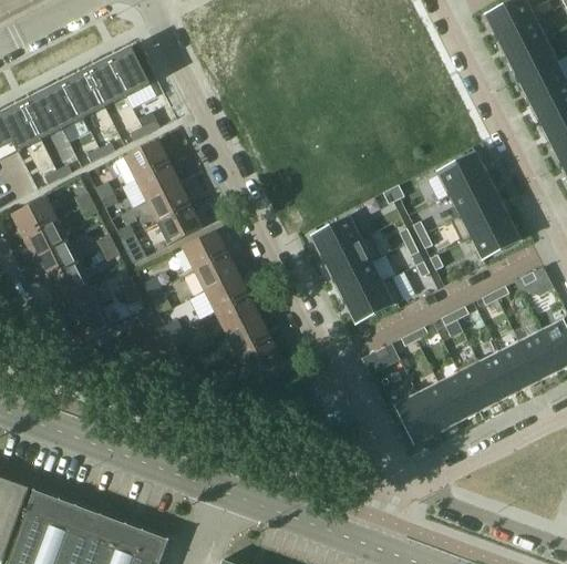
[(512,0),(484,14),(495,37),(533,18),(533,17),(524,0),(512,0)]
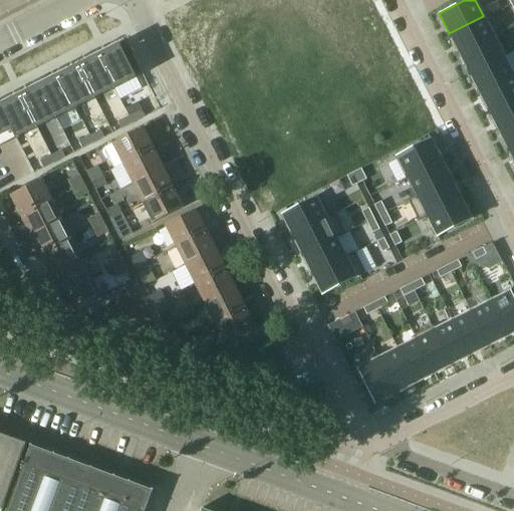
[(483,16),(449,33),(459,52),(493,35),(493,36),(502,32),(501,31),(492,11),(491,10),(483,15),(483,16)]
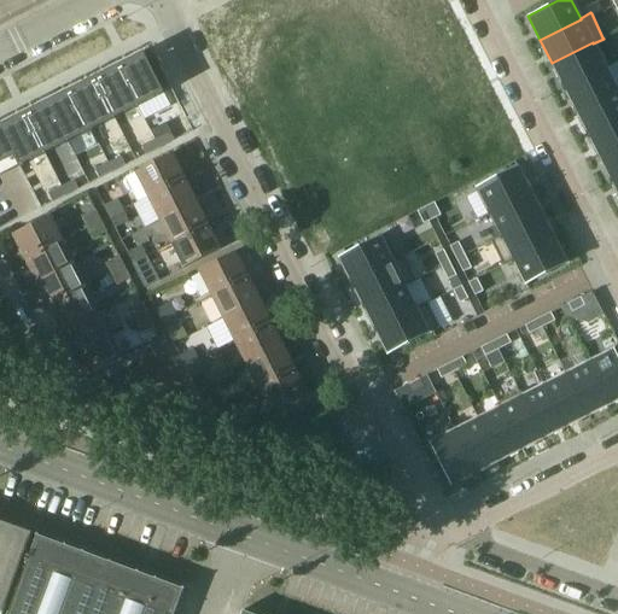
[(593,42),(552,63),(564,86),(605,65),(593,44),(593,42)]
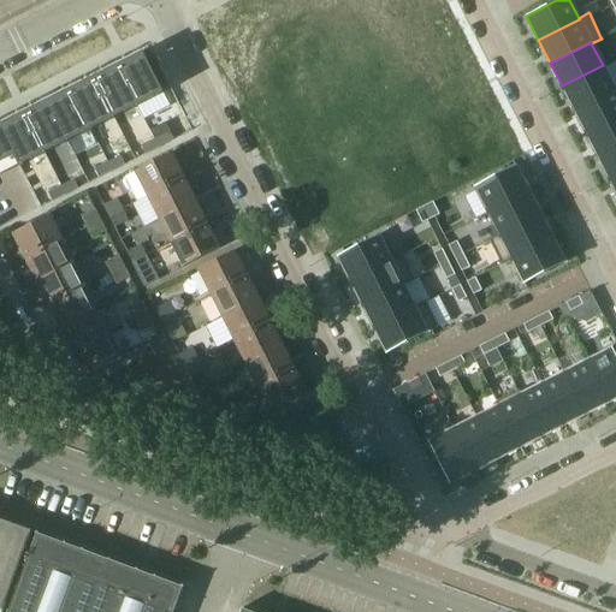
[(142,51),(117,63),(137,104),(163,90),(142,51)]
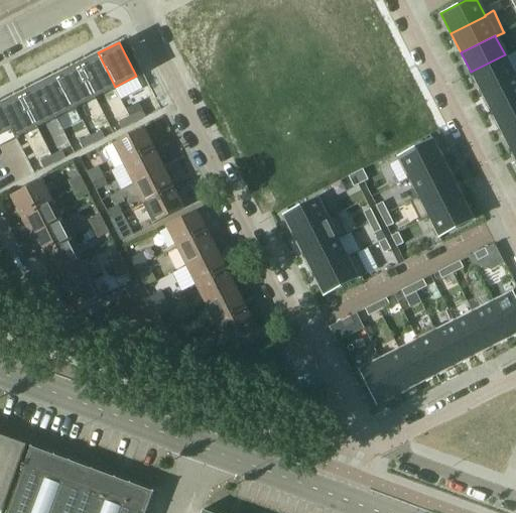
[(98,52),(79,62),(96,97),(115,87),(98,52)]
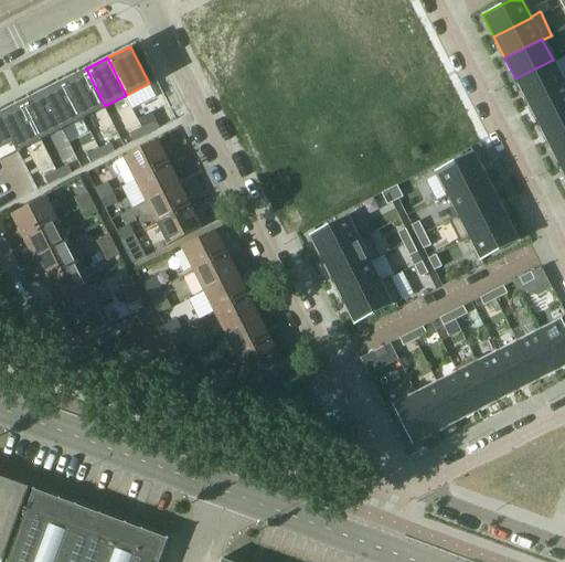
[(553,60),(515,78),(525,101),(563,81),(553,60)]
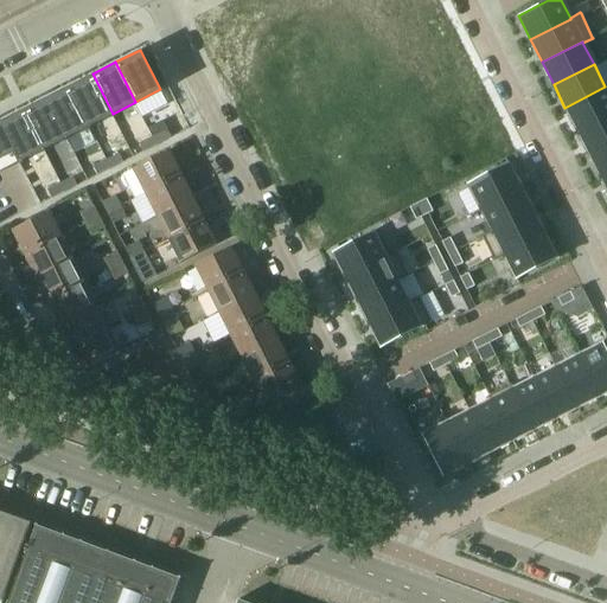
[(93,74),(68,85),(89,126),(113,114),(93,74)]
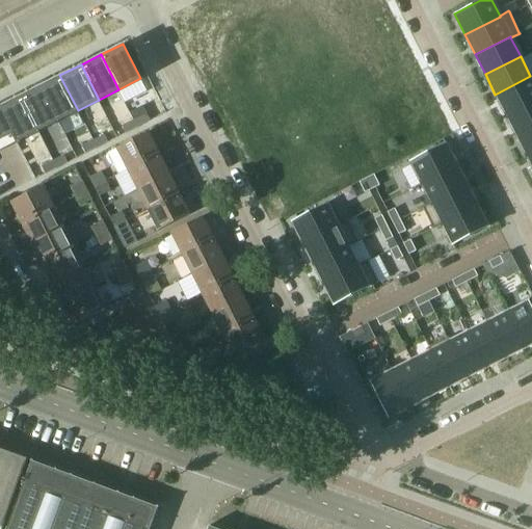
[(530,76),(495,95),(505,114),(531,100),(531,74),(530,76)]
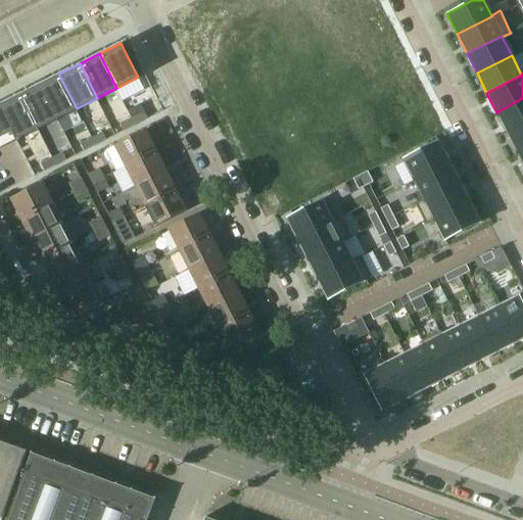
[(58,74),(39,84),(56,119),(77,108),(58,74)]
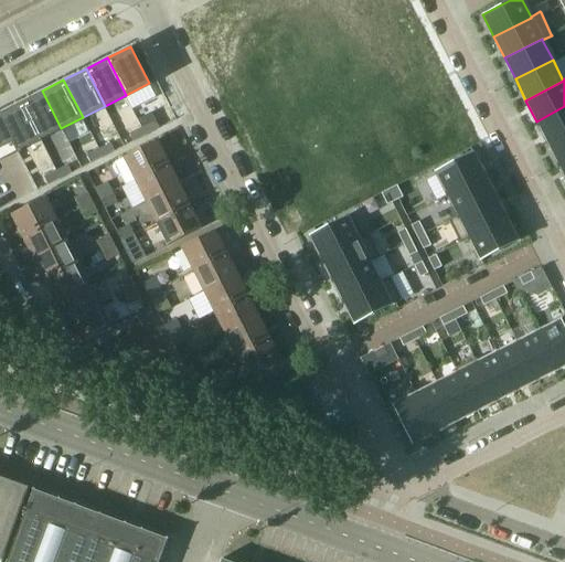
[(42,91),(21,102),(40,139),(61,128),(42,91)]
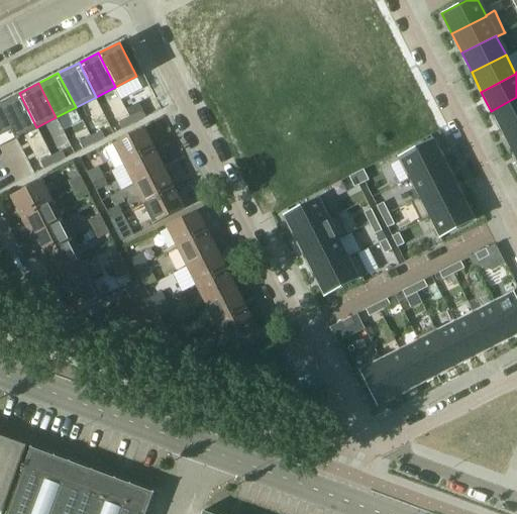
[(19,93),(0,102),(0,105),(16,137),(36,127),(19,93)]
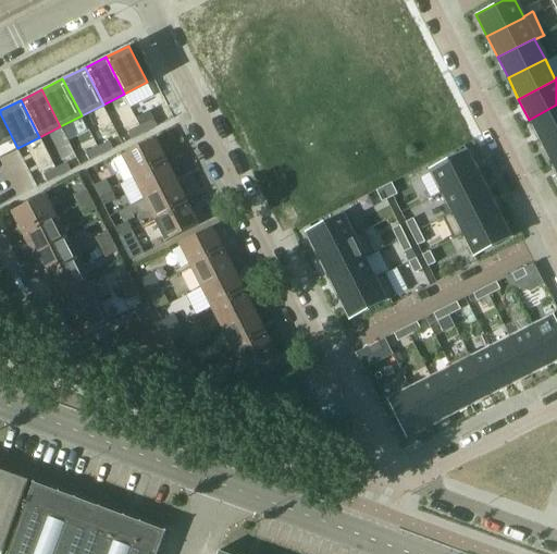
[(556,105),(529,120),(540,140),(556,132),(556,105)]
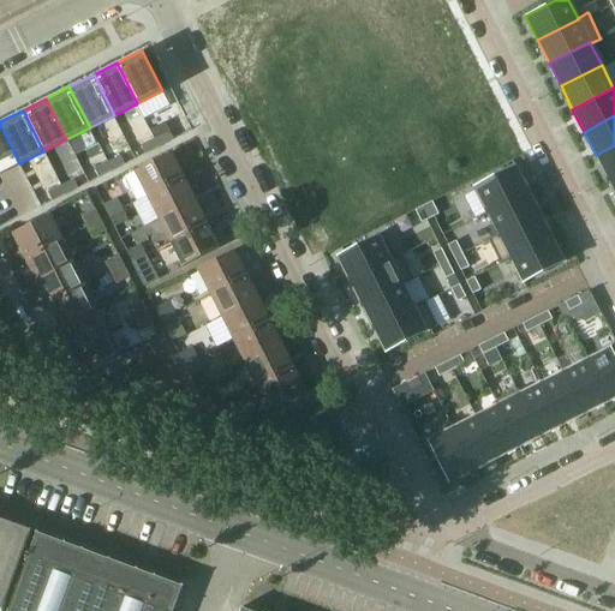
[(0,160),(12,154),(18,165),(19,163),(0,125),(0,160)]
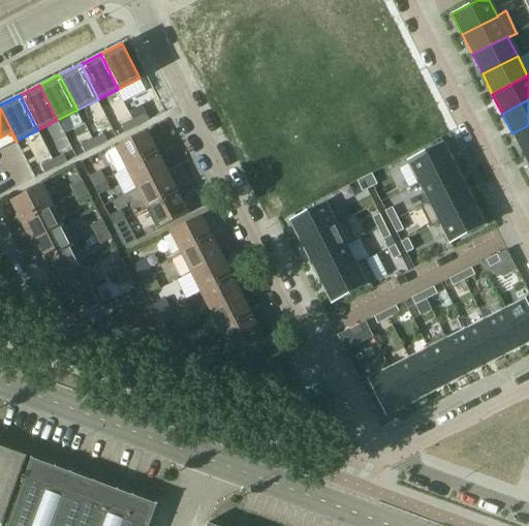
[(145,111),(132,117),(135,124),(148,118),(145,111)]
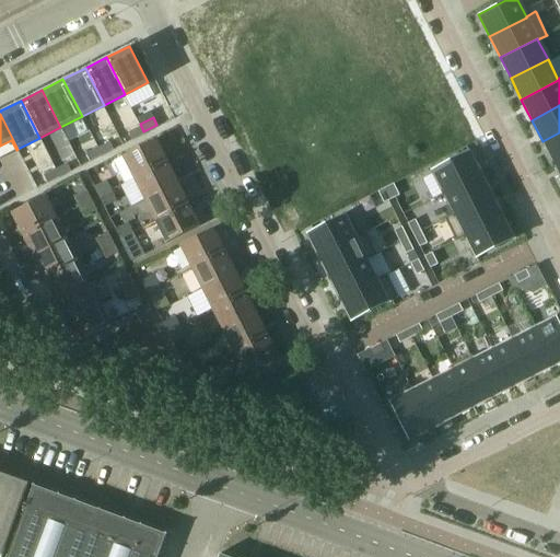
[(140,124),(127,130),(131,138),(143,131),(140,124)]
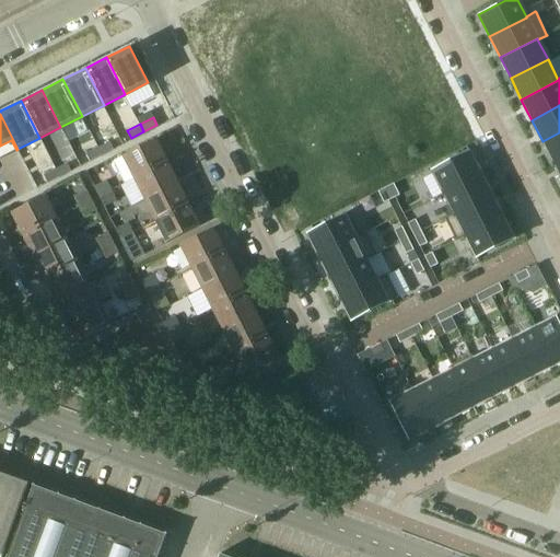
[(559,132),(543,141),(553,162),(559,159),(559,132)]
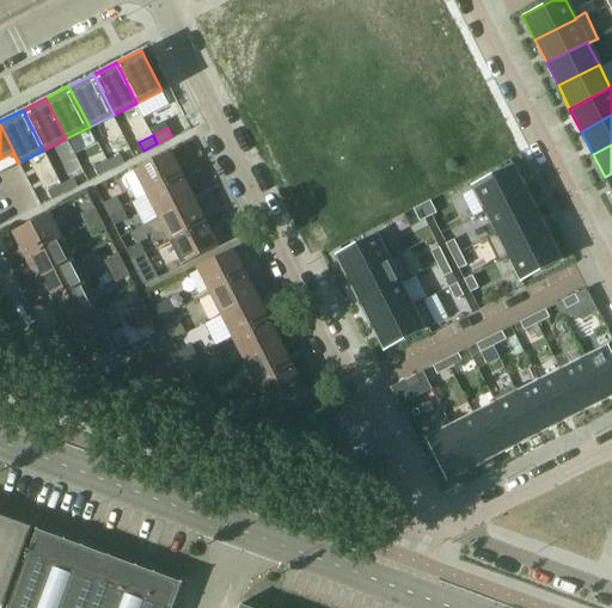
[(134,169),(146,192),(182,174),(170,149),(134,169)]
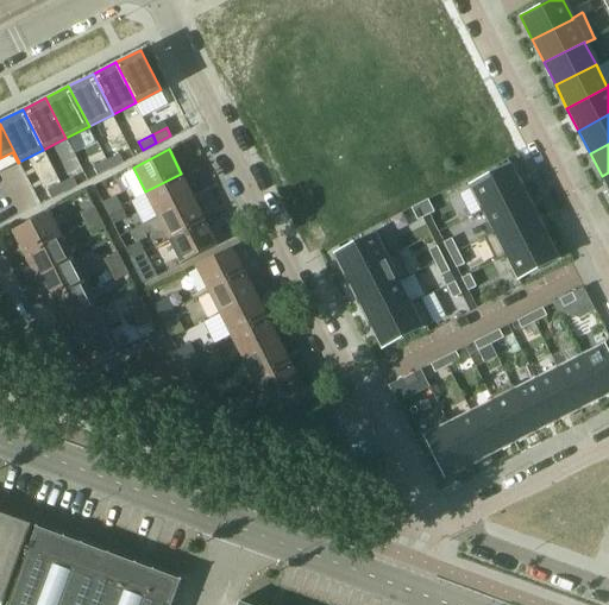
[(118,152),(105,158),(110,166),(123,161),(118,152)]
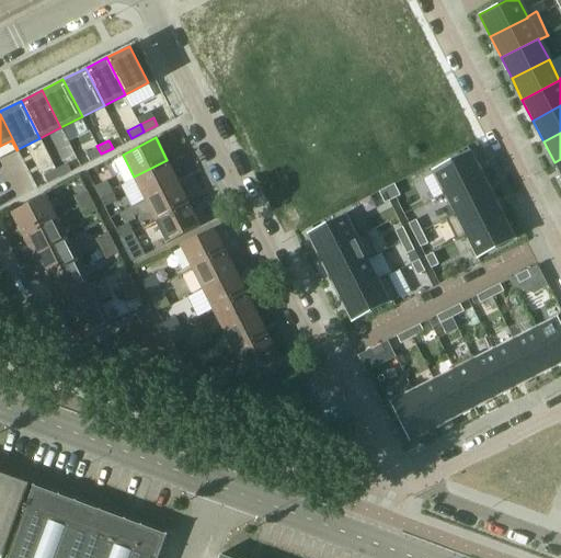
[(96,146),(86,151),(89,160),(101,154),(96,146)]
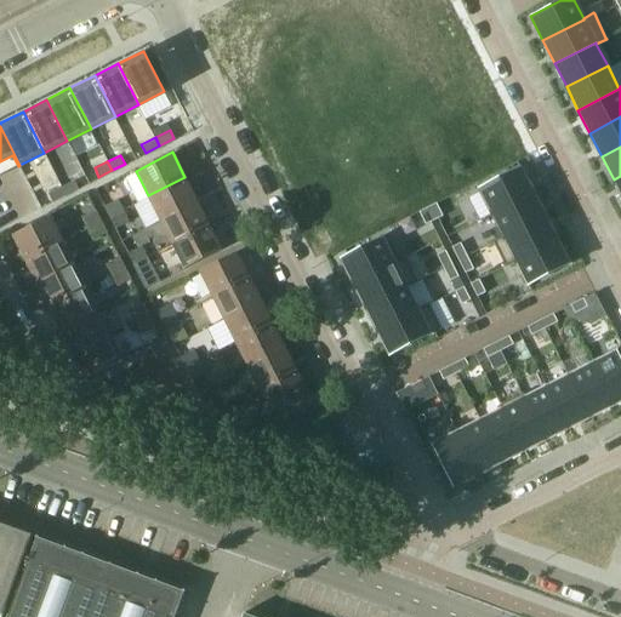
[(519,166),(478,188),(490,212),(531,190),(519,166)]
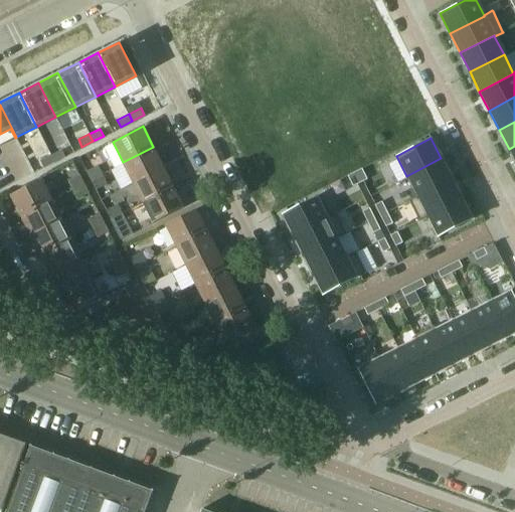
[(123,162),(110,169),(120,188),(133,181),(163,166),(153,147),(123,162)]
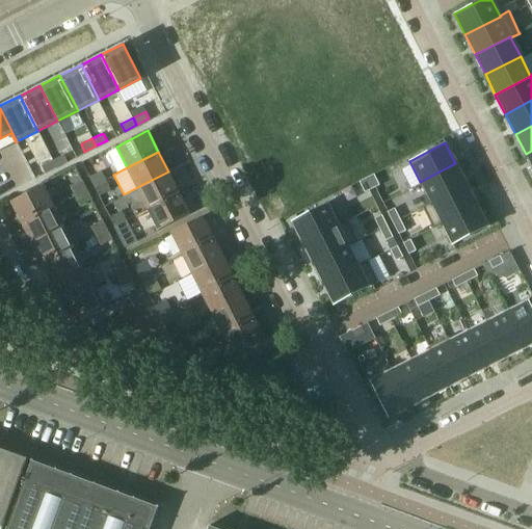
[(62,153),(52,159),(55,166),(67,161),(62,153)]
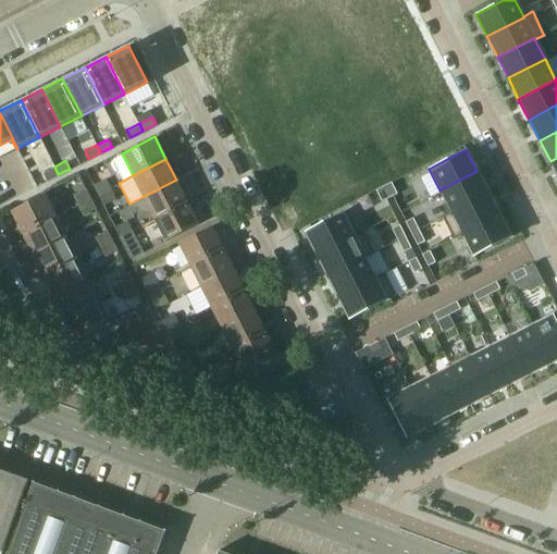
[(54,167),(42,172),(46,180),(58,174),(54,167)]
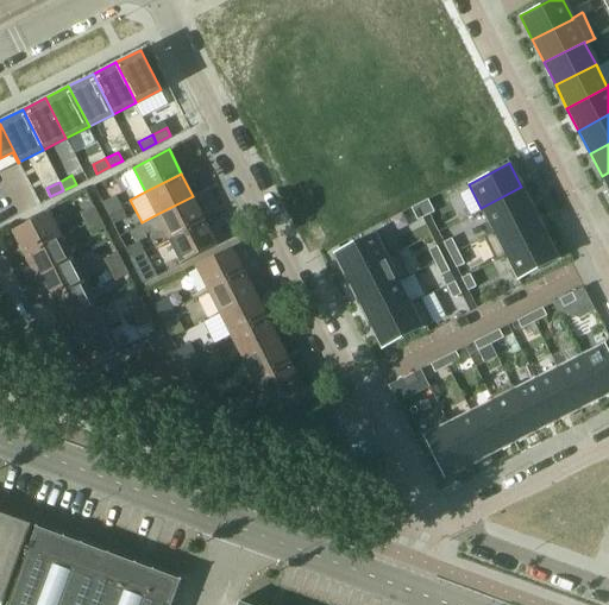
[(521,187),(481,208),(493,229),(493,231),(533,210),(521,187)]
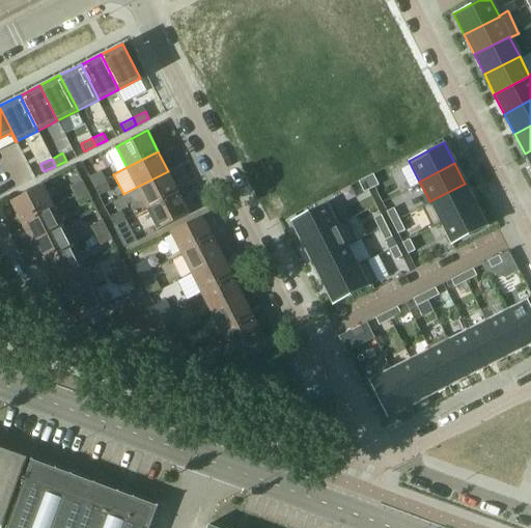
[(100,169),(88,174),(93,184),(105,178),(100,169)]
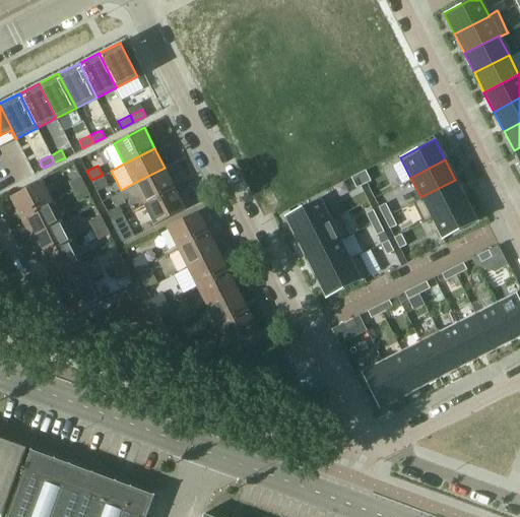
[(165,168),(134,183),(143,203),(175,187),(165,168)]
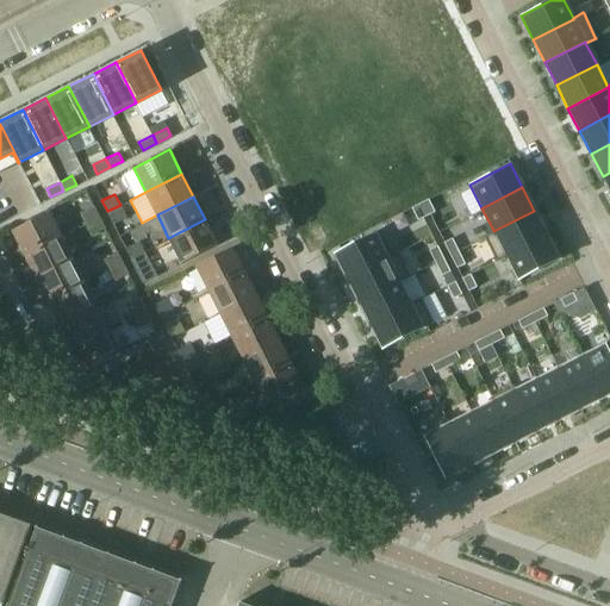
[(428,198),(418,201),(425,214),(428,213),(434,210),(428,198)]
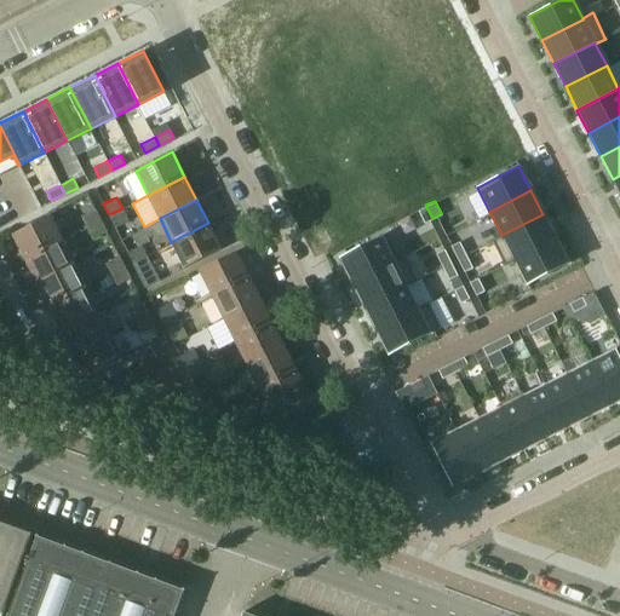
[(425,205),(417,209),(424,223),(429,219),(432,218),(425,205)]
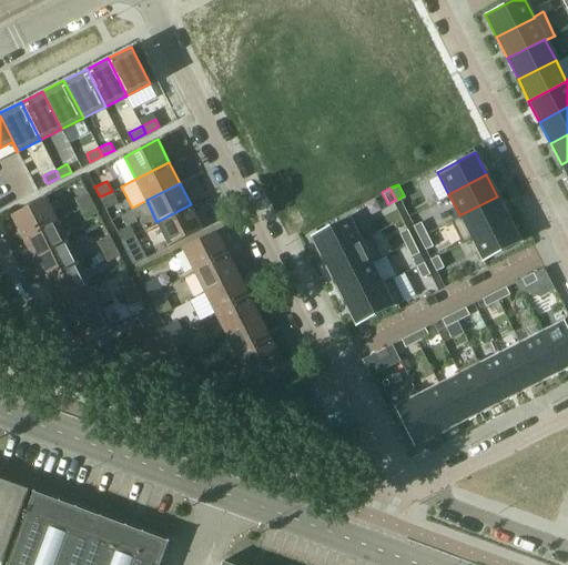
[(74,197),(80,207),(92,201),(87,191),(74,197)]
